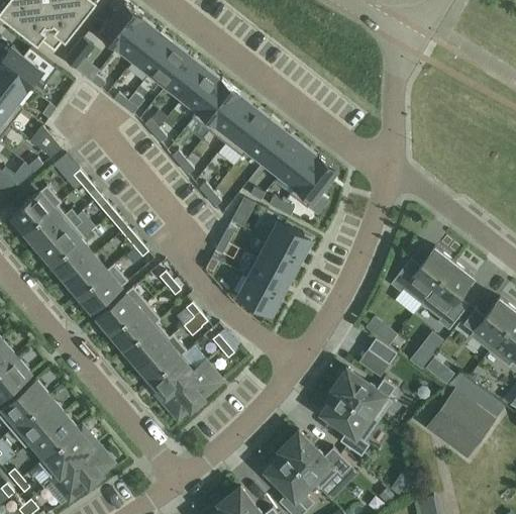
[(0,9),(55,52),(94,0),(0,0),(0,9)]
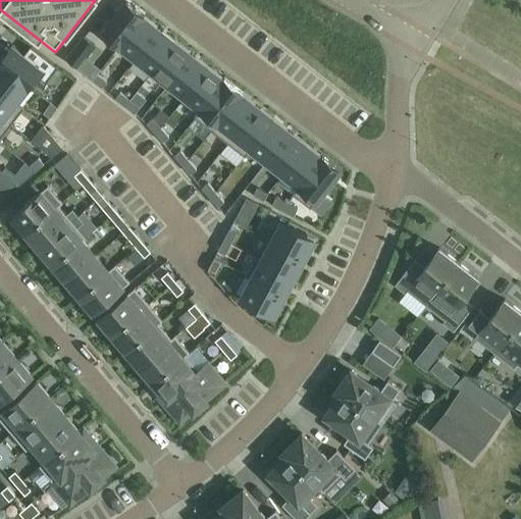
[(125,4),(102,35),(118,48),(142,18),(143,19),(144,18),(125,4)]
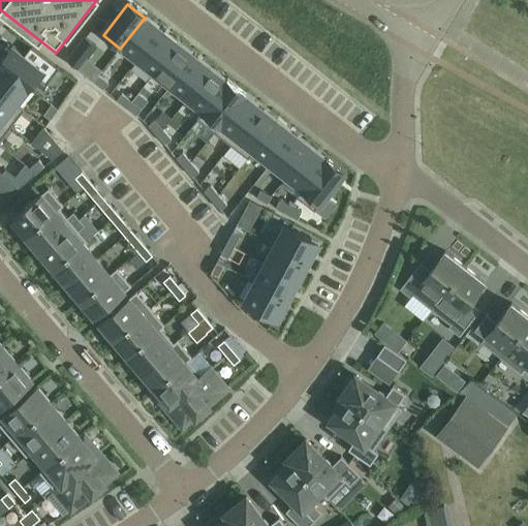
[(144,19),(120,49),(136,62),(160,32),(145,20),(144,19)]
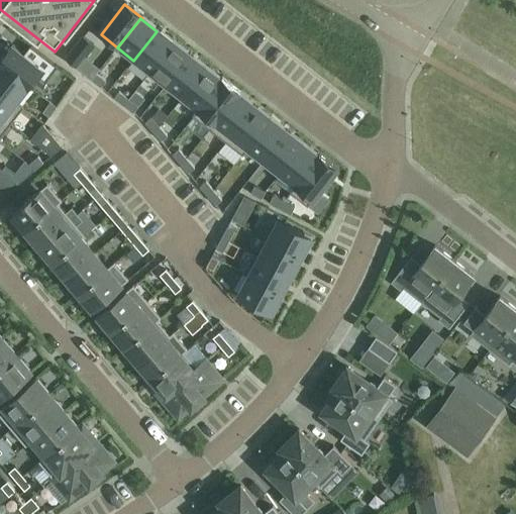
[(157,31),(133,61),(149,73),(173,43),(157,31)]
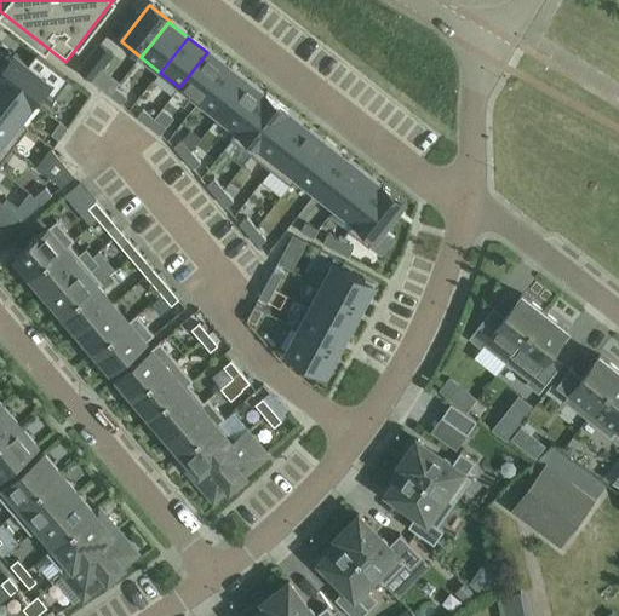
[(102,44),(78,74),(90,84),(113,53),(102,44)]
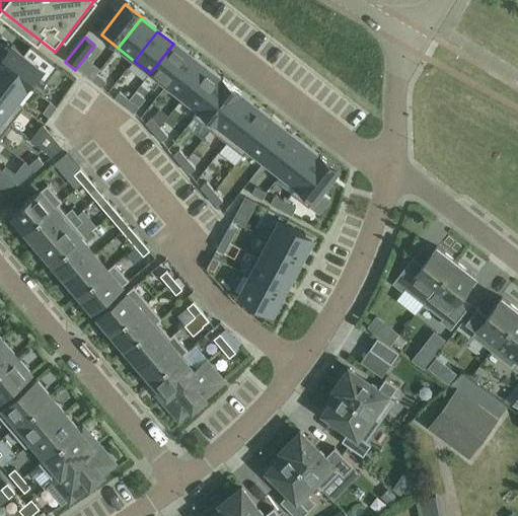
[(150,73),(147,77),(164,90),(167,87),(166,86),(190,57),(173,44),(150,73)]
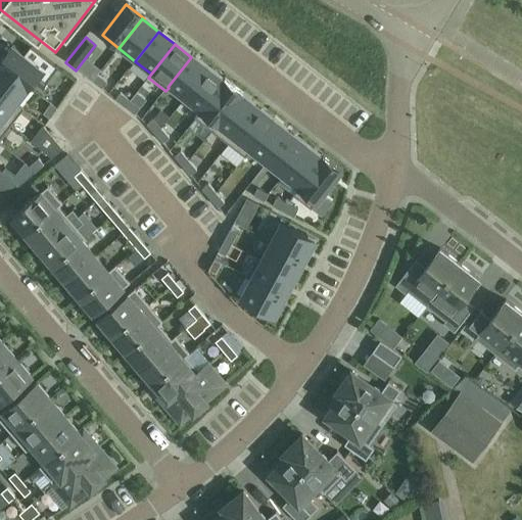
[(11,48),(0,61),(0,66),(28,89),(28,90),(31,93),(40,81),(45,85),(57,71),(30,48),(22,57),(11,48)]
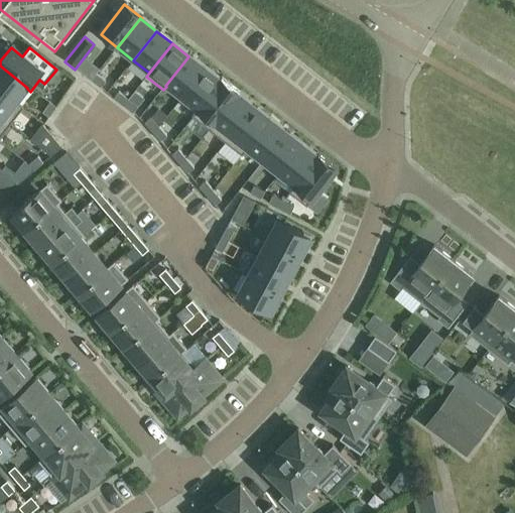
[(188,56),(165,86),(166,87),(181,98),(182,99),(205,69),(188,56)]
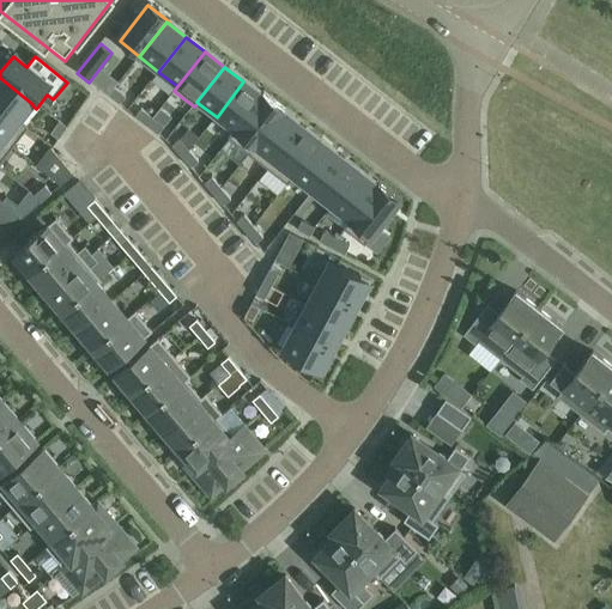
[(0,109),(18,123),(18,122),(32,105),(32,104),(0,78),(0,109)]
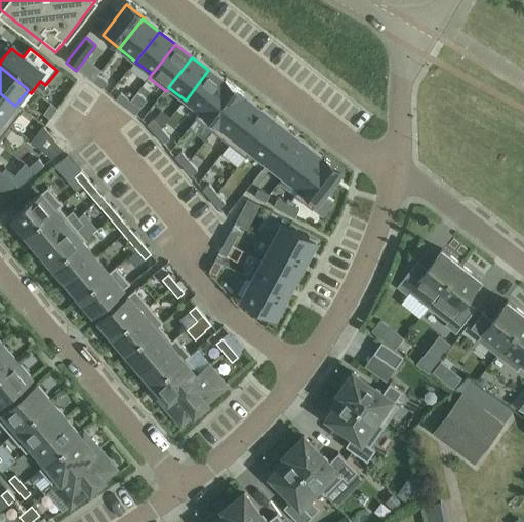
[(185,99),(182,104),(198,116),(199,117),(225,83),(225,82),(208,70),(186,101),(185,99)]
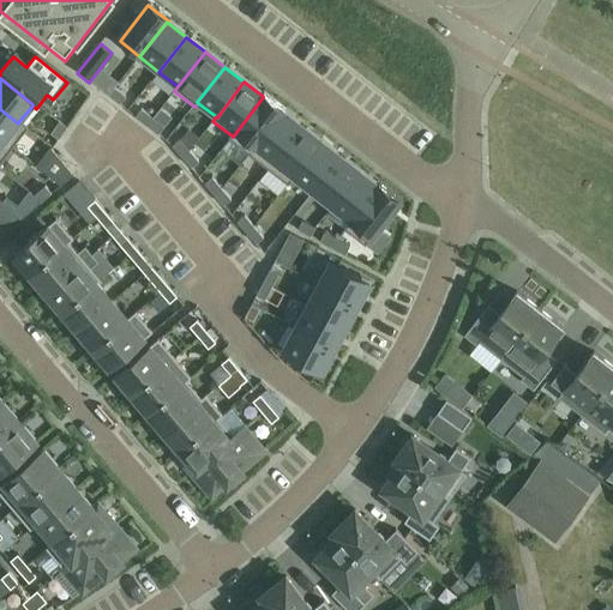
[(114,90),(108,97),(119,107),(125,98),(114,90)]
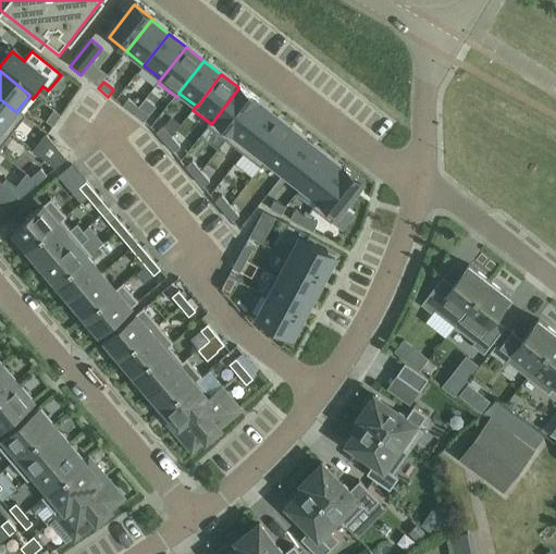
[(210,123),(207,127),(225,142),(257,102),(258,102),(238,87),(238,88),(211,124),(210,123)]
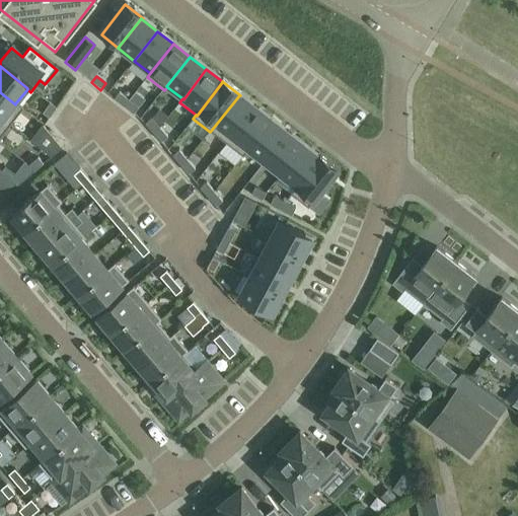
[(0,119),(10,127),(23,109),(15,103),(15,104),(0,92),(0,119)]
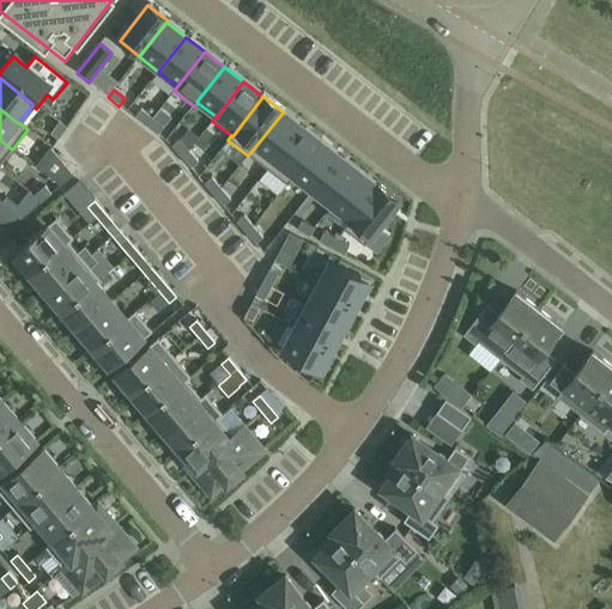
[(140,111),(134,119),(146,128),(151,120),(140,111)]
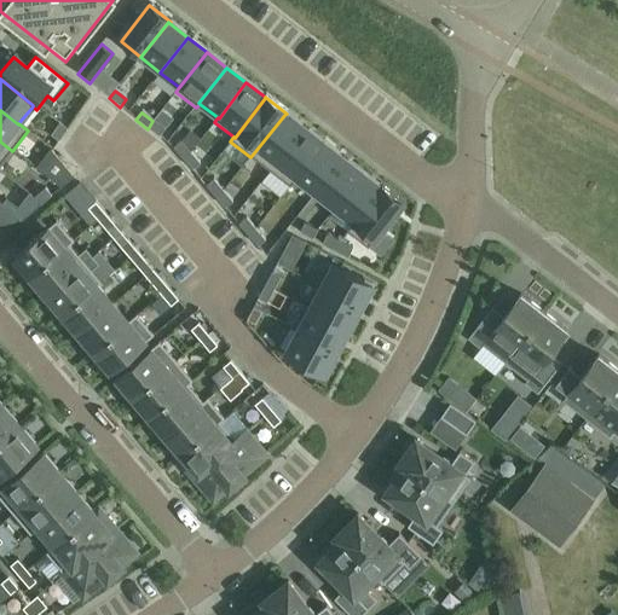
[(286,114),(250,157),(270,173),(305,128),(286,114)]
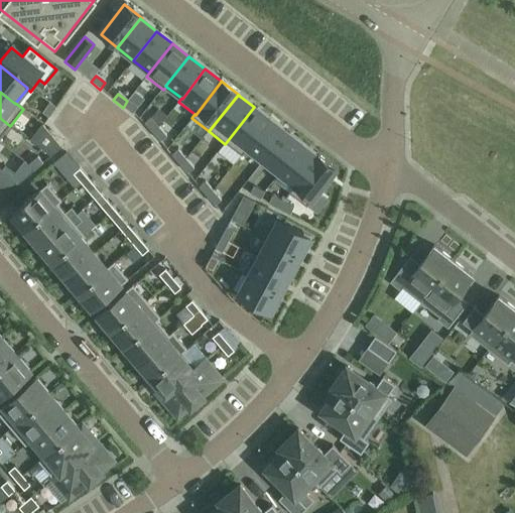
[(127,101),(123,108),(132,115),(137,109),(127,101)]
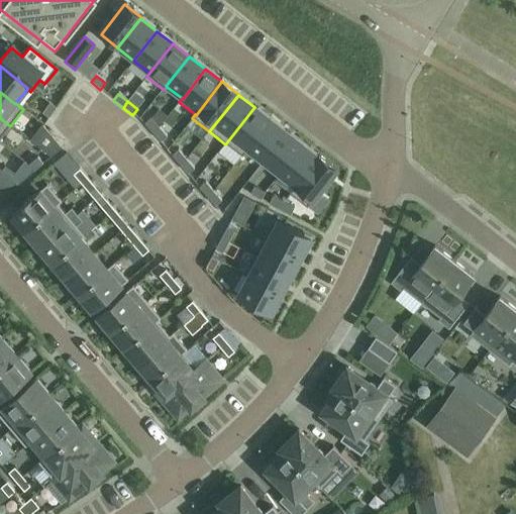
[(48,104),(42,114),(48,119),(56,109),(48,104)]
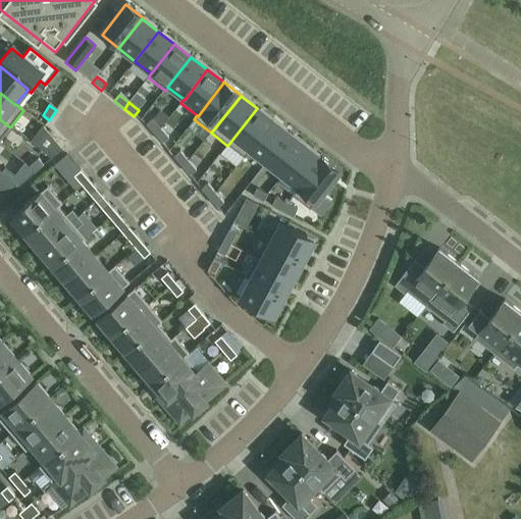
[(257,108),(227,146),(244,159),(250,152),(250,151),(273,121),(257,108)]
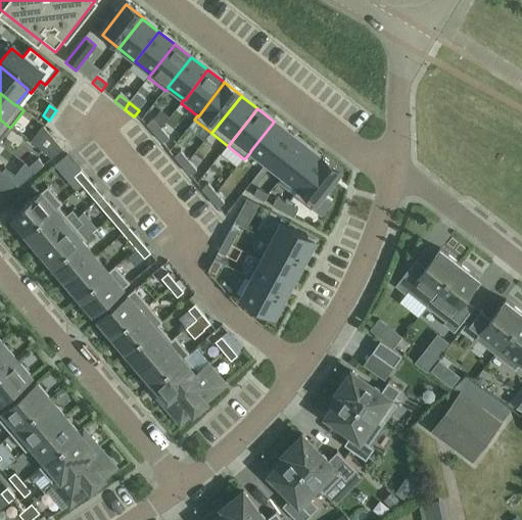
[(0,140),(10,128),(0,120),(0,140)]
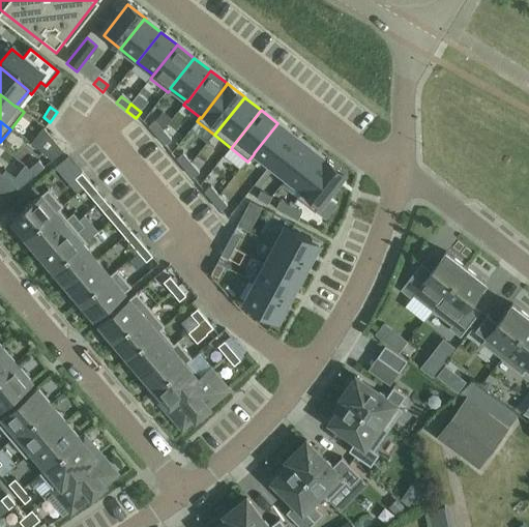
[(154,122),(148,127),(156,138),(163,133),(154,122)]
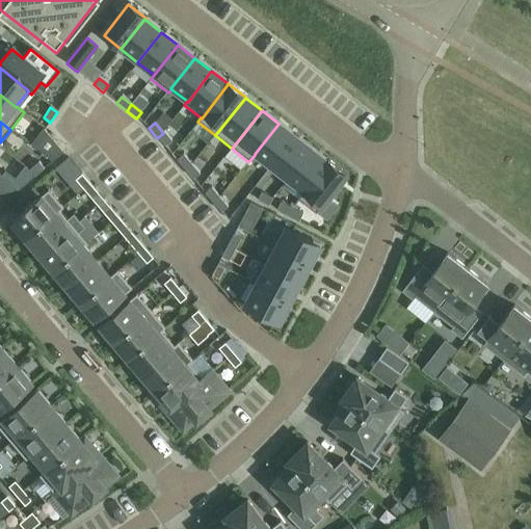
[(279,124),(255,154),(255,155),(271,167),(295,136),(279,124)]
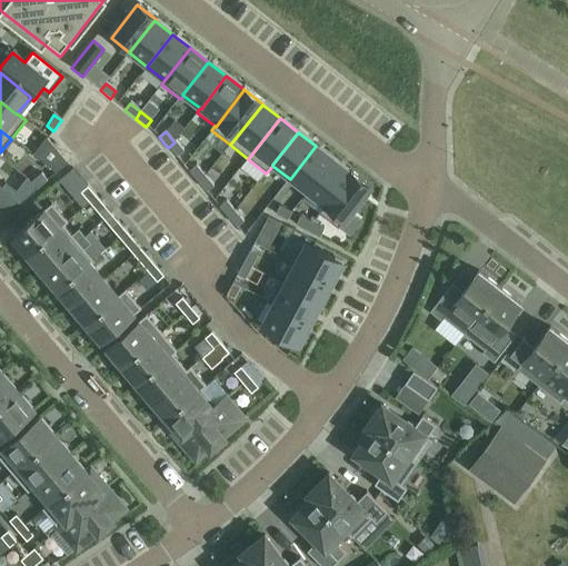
[(175,142),(168,148),(177,158),(183,152),(175,142)]
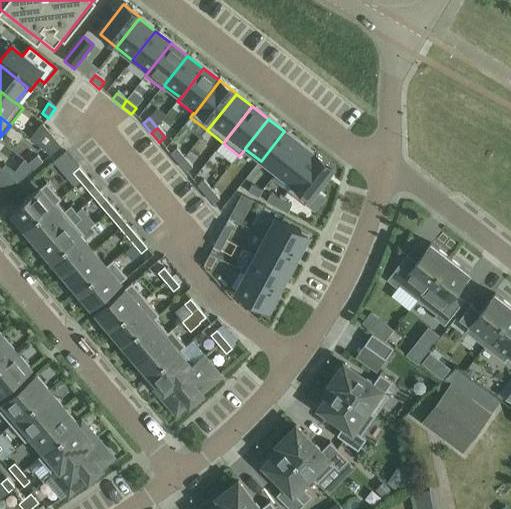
[(284,131),(261,161),(277,174),(300,144),(284,131)]
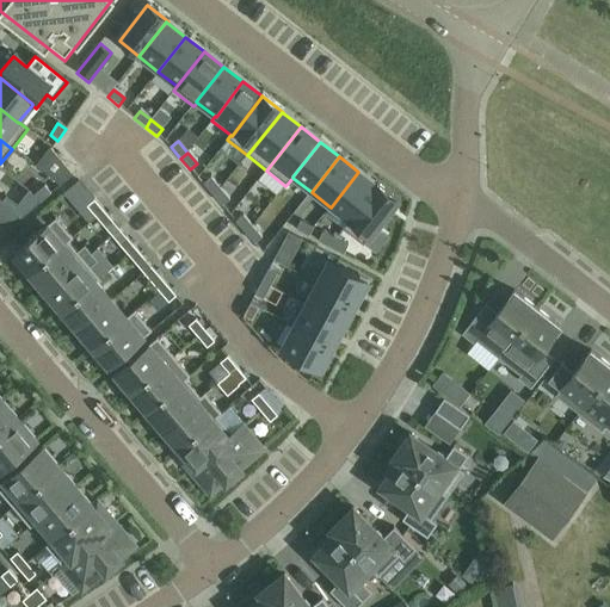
[(358,172),(331,208),(349,221),(350,222),(377,187),(376,186),(358,172)]
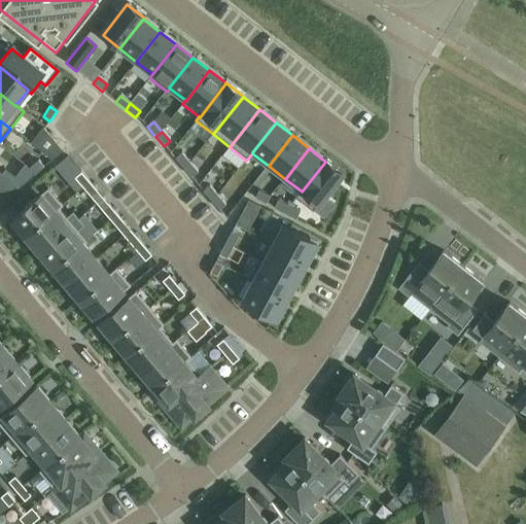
[(181,154),(175,160),(183,169),(189,164),(181,154)]
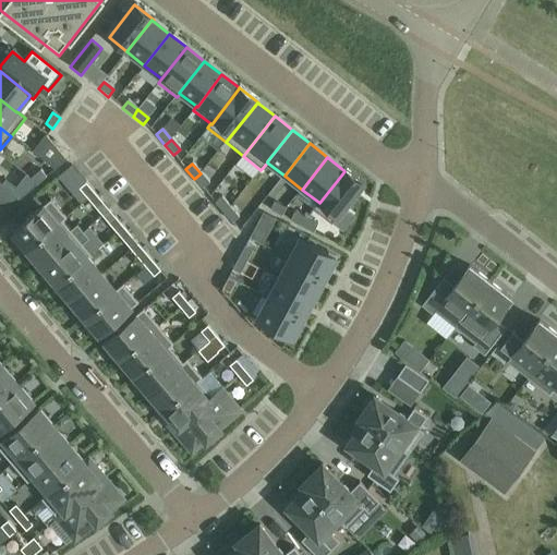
[(318,202),(312,210),(331,226),(363,184),(343,169),(343,170),(344,171),(319,203),(318,202)]
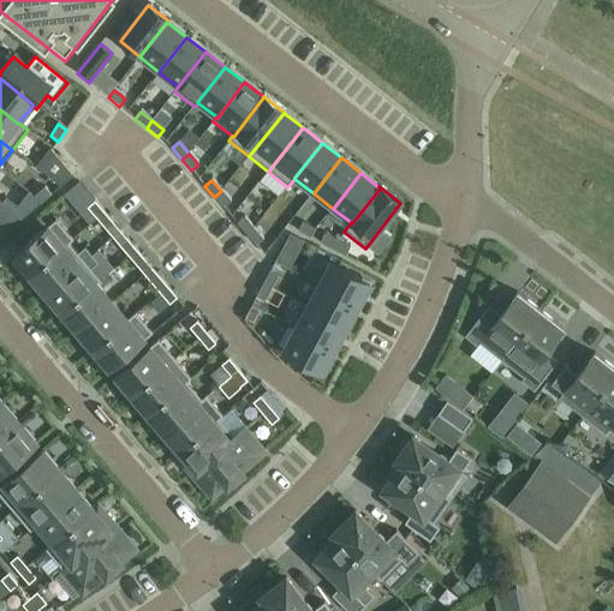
[(45,189),(34,198),(40,205),(51,196),(45,189)]
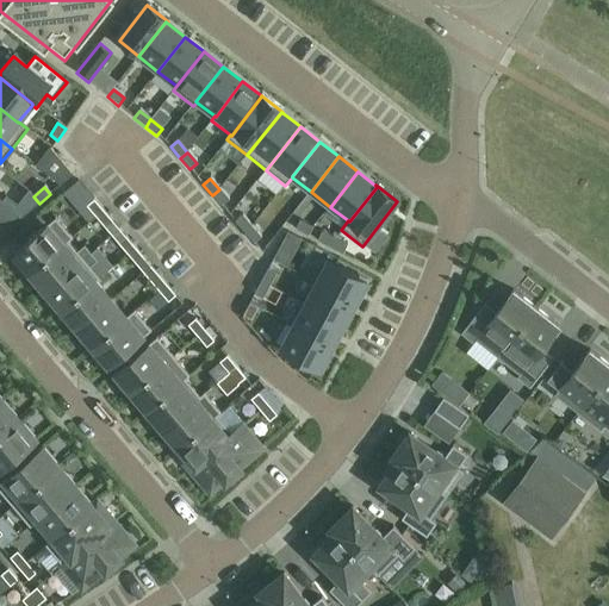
[(219,189),(212,195),(222,206),(229,200),(219,189)]
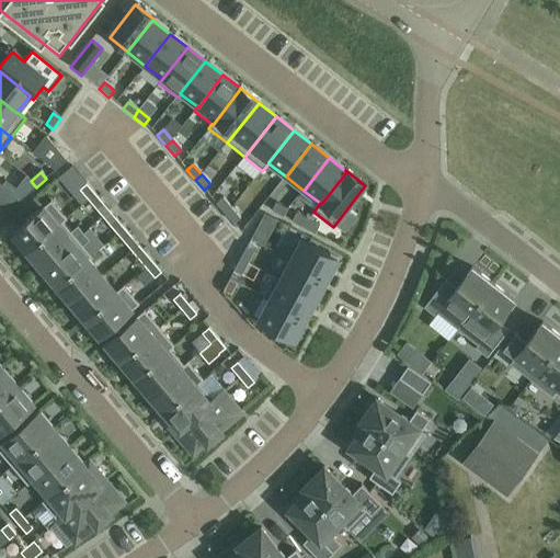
[(31,181),(21,190),(26,196),(36,188),(31,181)]
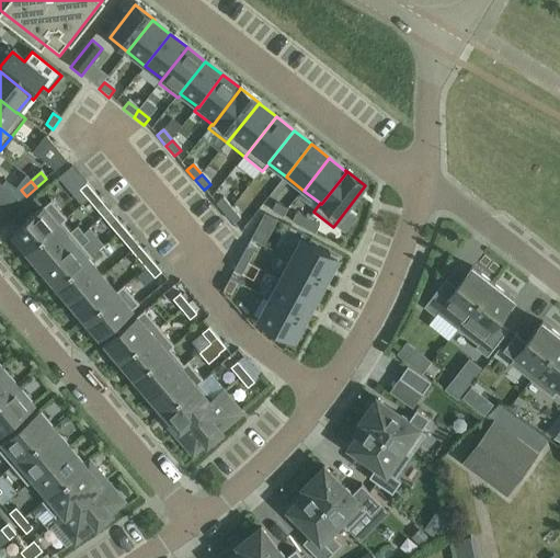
[(80,192),(88,202),(95,196),(87,185),(80,192)]
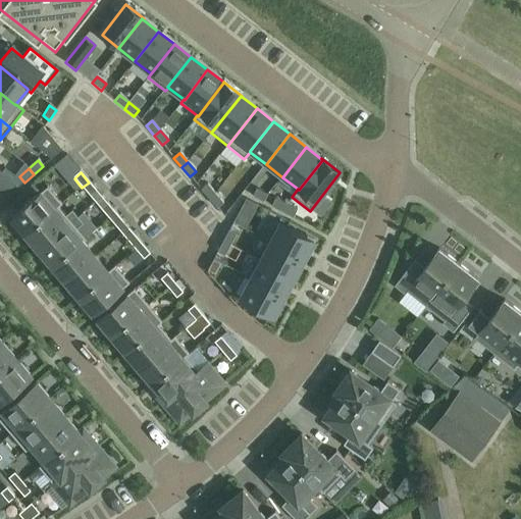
[(96,192),(89,183),(82,188),(90,197),(96,192)]
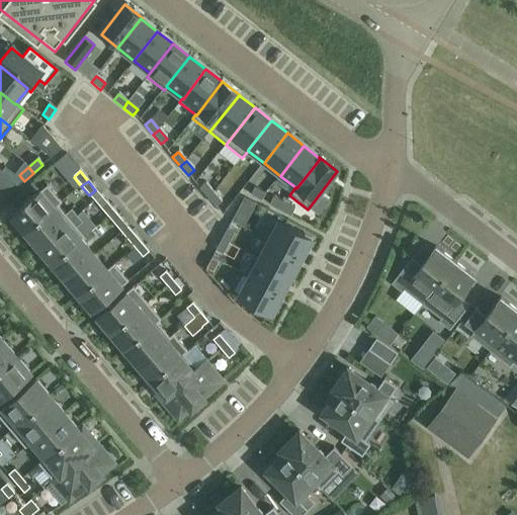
[(205,184),(199,189),(207,198),(213,193),(205,184)]
